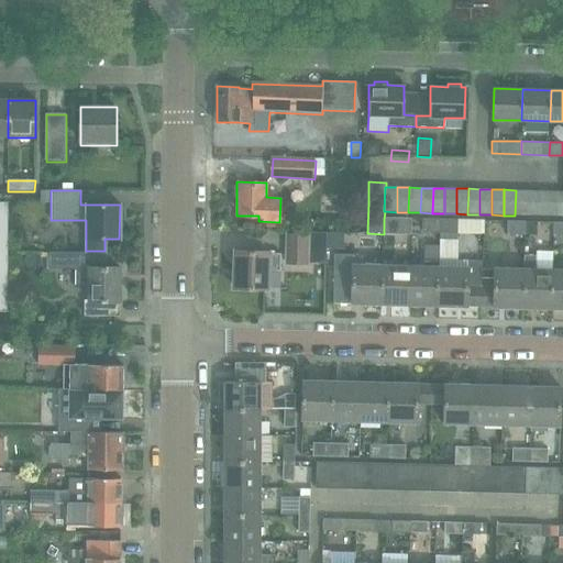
[(527,216),(527,190),(516,190),(515,216),(527,216)]
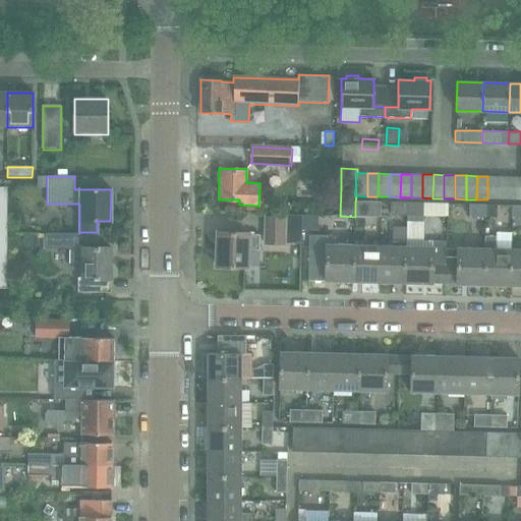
[(499,200),(499,176),(487,176),(487,199),(499,200)]
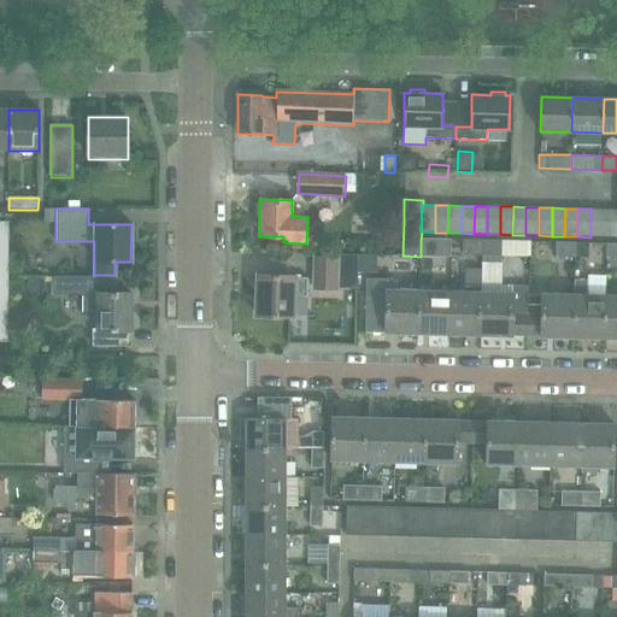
[(604,238),(604,209),(591,209),(591,238),(604,238)]
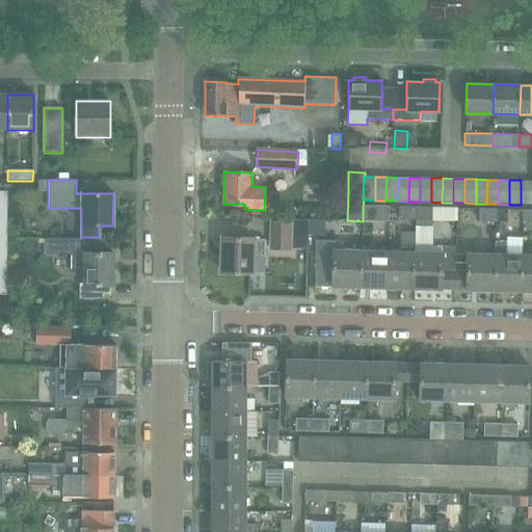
[(531,181),(531,182),(531,181),(521,180),(521,205),(531,205),(531,203),(531,181)]
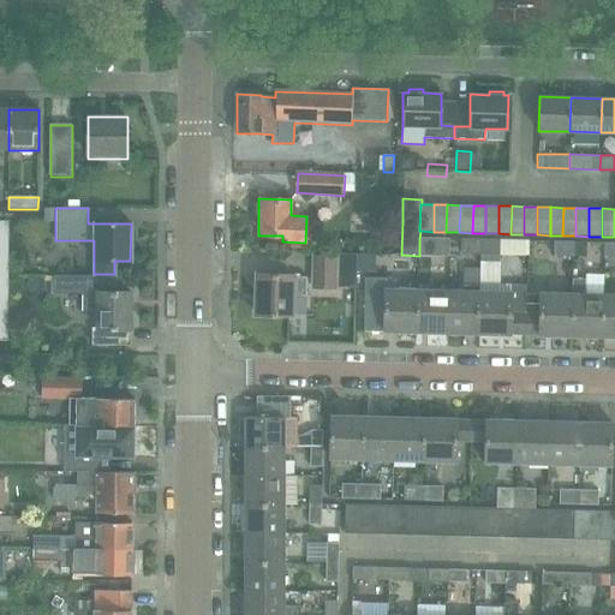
[(10,221),(0,221),(0,272),(10,273),(10,221)]
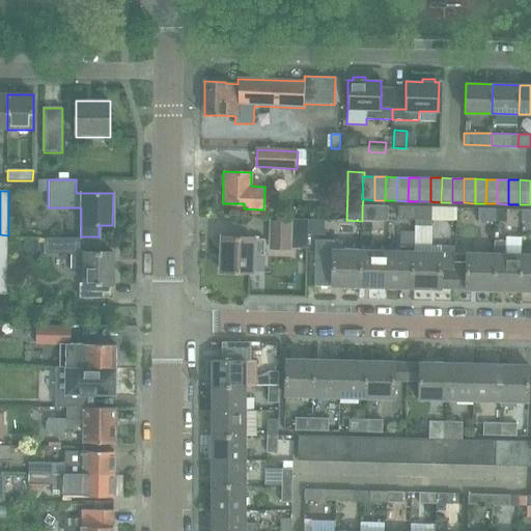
[(362,206),(362,221),(378,221),(378,206),(362,206)]
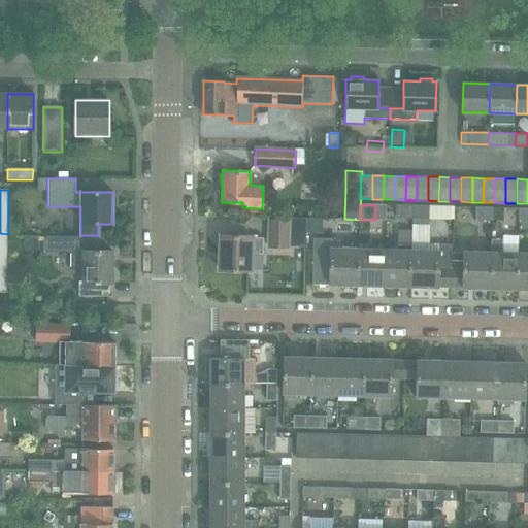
[(414,219),(414,206),(397,206),(397,219),(414,219)]
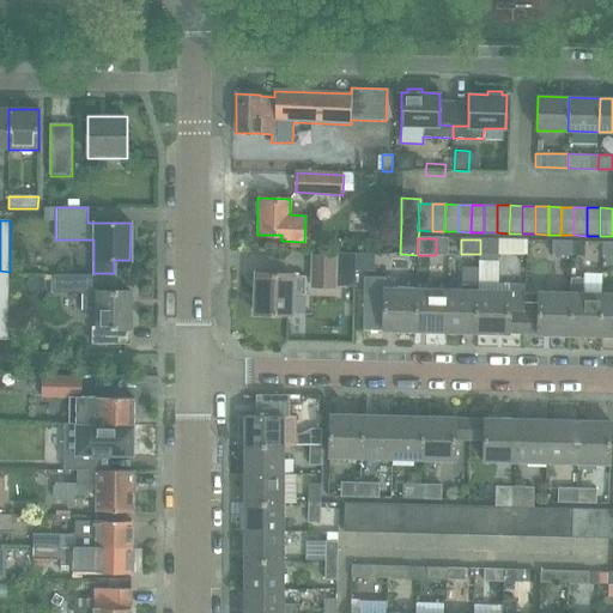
[(480,240),(480,254),(480,265),(498,265),(498,240),(480,240)]
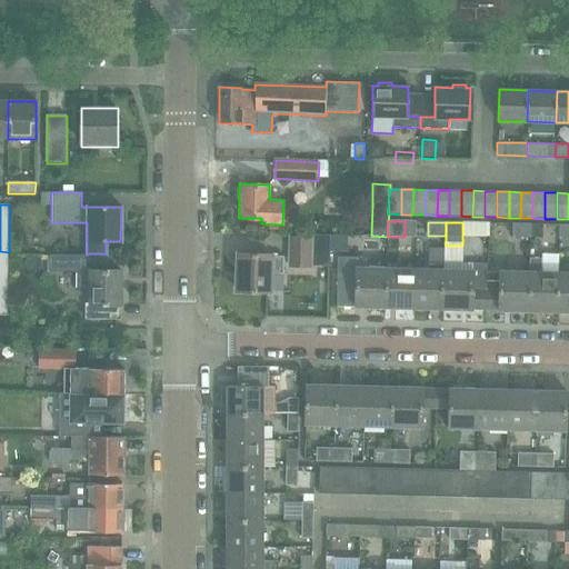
[(531,225),(512,223),(512,237),(531,238),(531,225)]
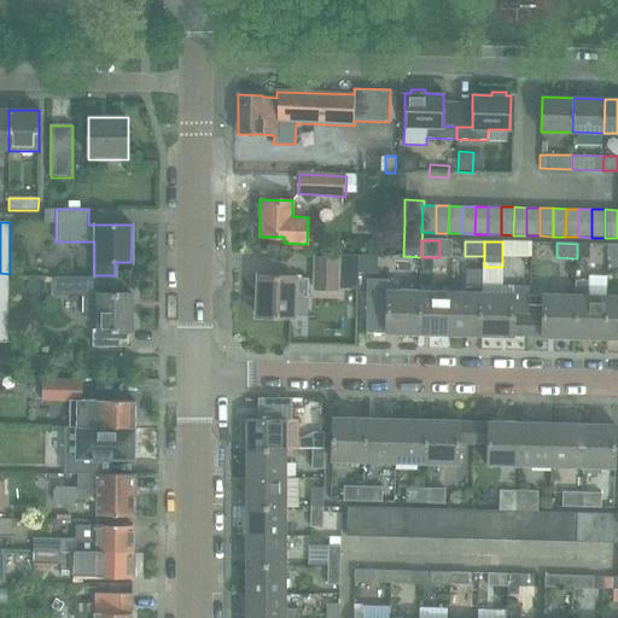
[(577,244),(577,258),(589,260),(590,245),(577,244)]
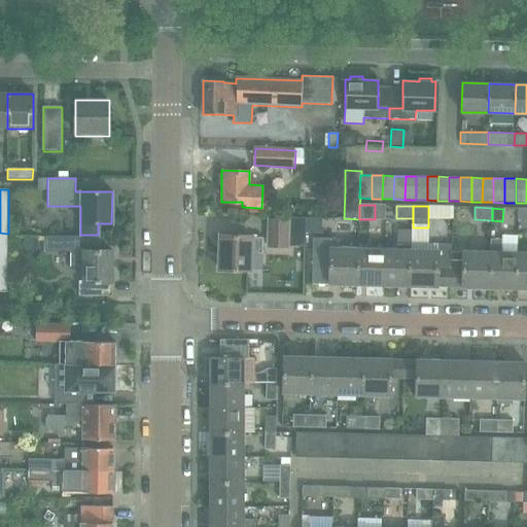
[(306,247),(306,221),(269,220),(268,246),(306,247)]
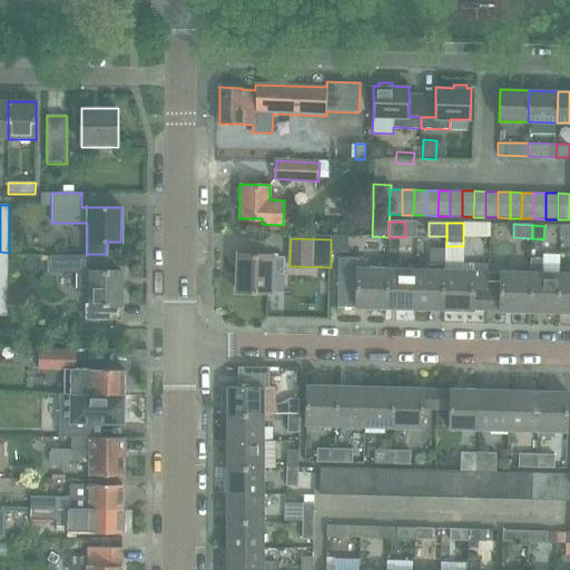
[(9,253),(0,252),(0,268),(9,268),(9,253)]
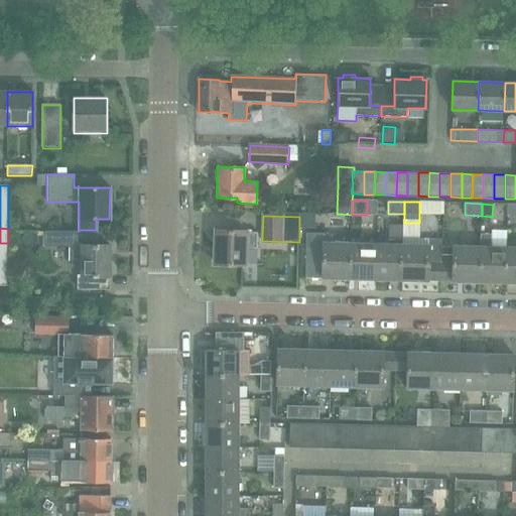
[(257,246),(257,231),(247,231),(247,230),(216,229),(215,263),(245,263),(245,246),(257,246)]
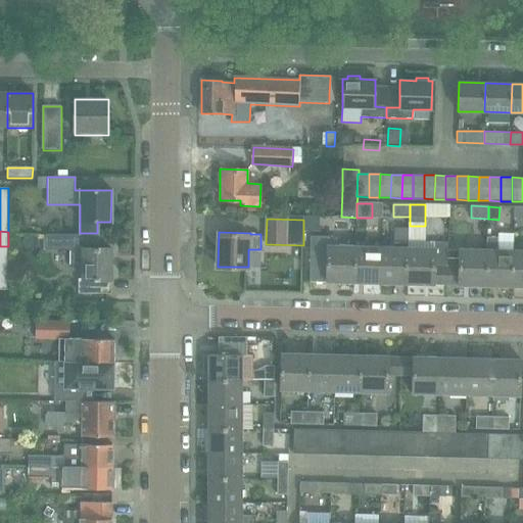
[(108,294),(108,280),(110,280),(110,248),(102,248),(102,234),(45,234),(45,249),(70,249),(70,264),(82,265),(82,279),(79,279),(79,293),(108,294)]
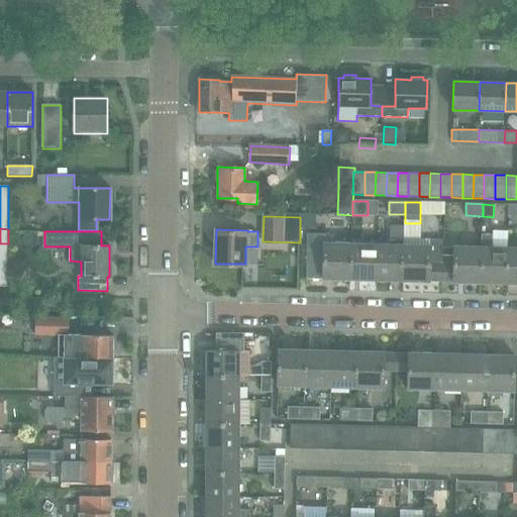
[(349,278),(350,243),(325,242),(325,233),(307,232),(305,276),(349,278)]
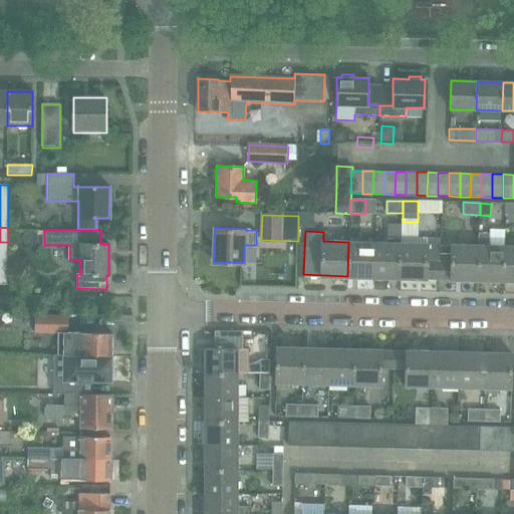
[(480,234),(479,247),(478,281),(504,282),(505,248),(490,248),(490,235),(480,234)]
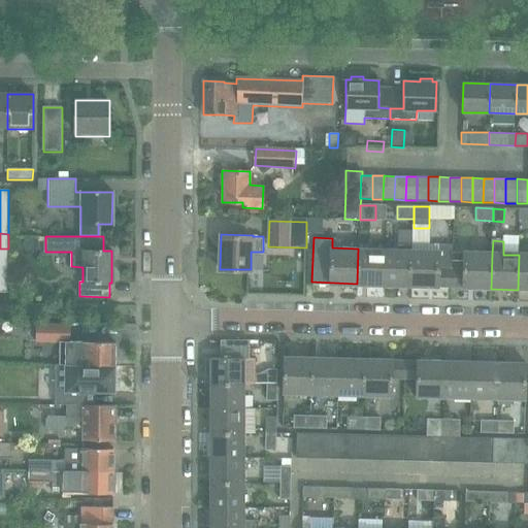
[(438,286),(451,286),(452,270),(452,261),(452,245),(440,245),(439,252),(413,251),(413,286),(438,287),(438,286)]
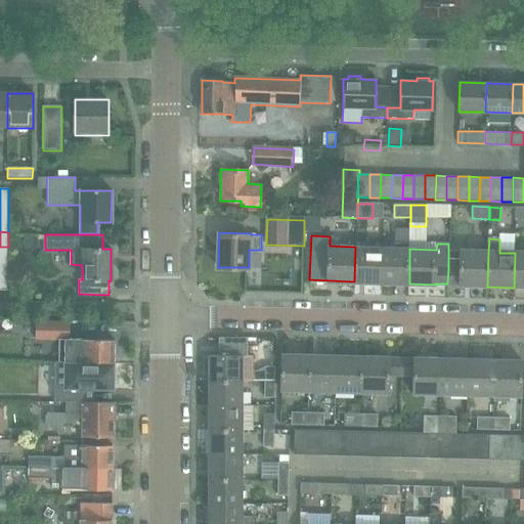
[(8,247),(0,247),(0,290),(8,291),(8,247)]
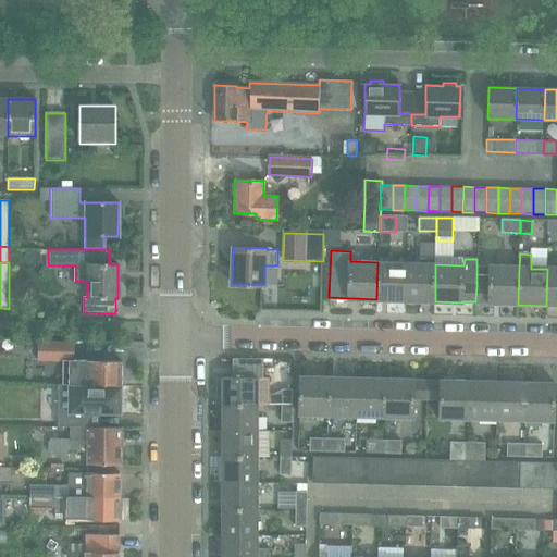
[(378,262),(376,299),(406,300),(407,263),(378,262)]
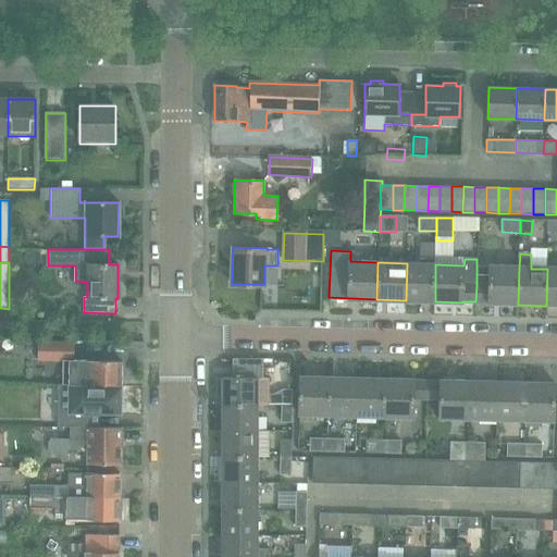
[(407,263),(406,300),(435,301),(435,264),(407,263)]
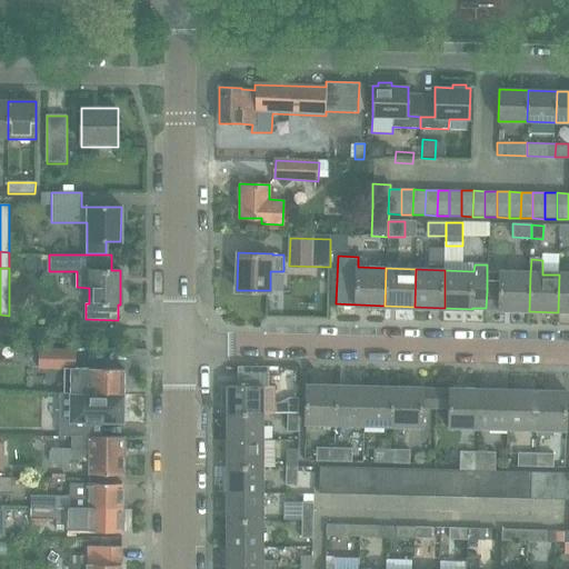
[(487,291),(486,308),(499,309),(499,310),(529,311),(530,273),(501,272),(500,281),(500,292),(487,291)]
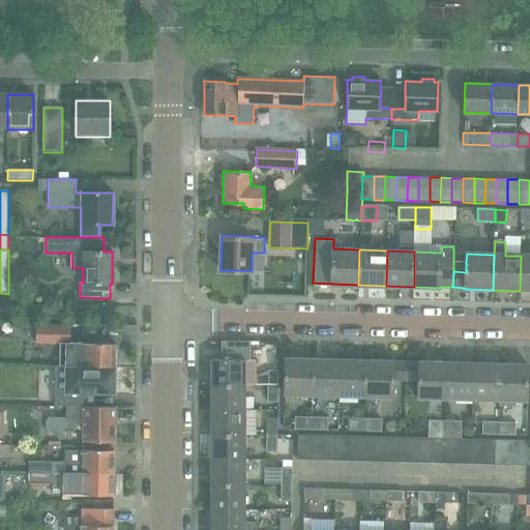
[(520,291),(529,291),(529,256),(521,256),(520,291)]
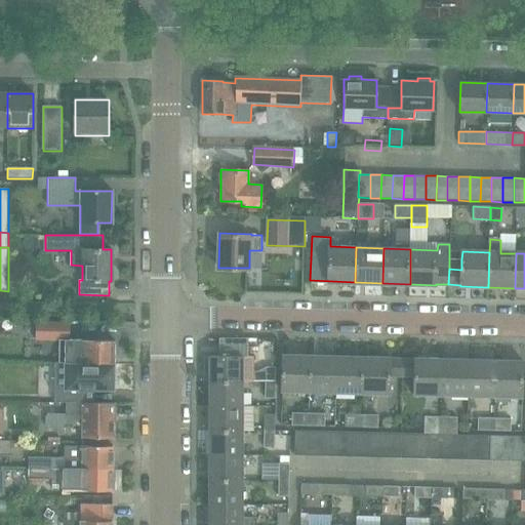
[(449,259),(449,269),(461,270),(461,259),(449,259)]
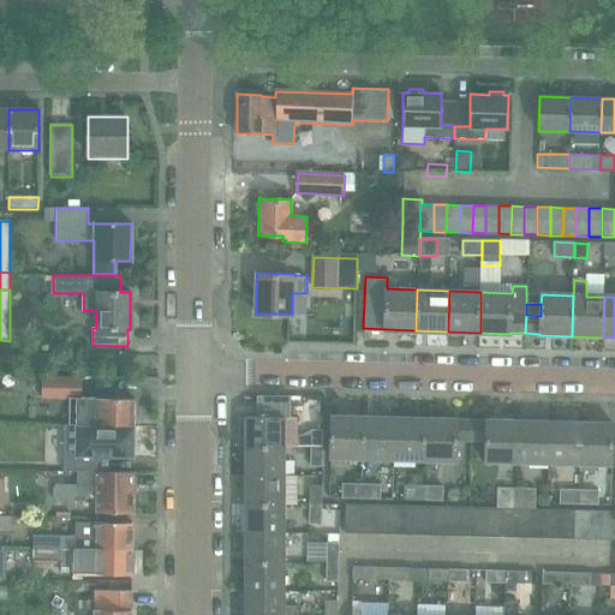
[(70,400),(70,427),(133,425),(133,399),(79,399),(81,380),(42,378),(41,399),(70,400)]
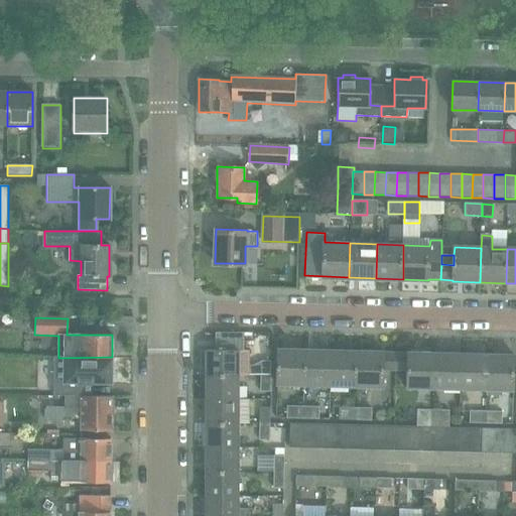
[(215,351),(206,351),(206,352),(201,352),(201,366),(206,366),(206,375),(238,375),(238,376),(249,376),(249,351),(243,351),(243,333),(215,333),(215,351)]
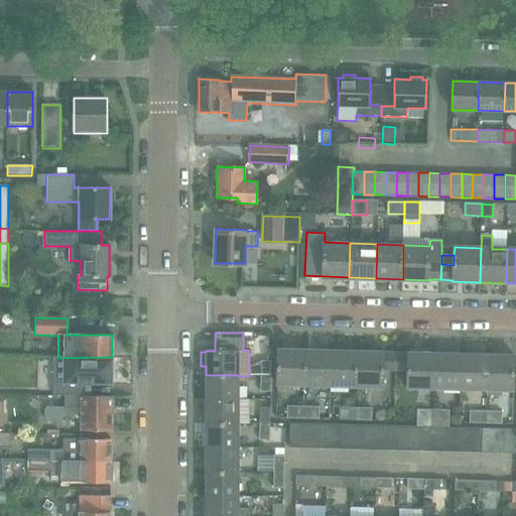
[(277,350),(277,369),(276,386),(303,387),(304,351),(277,350)]
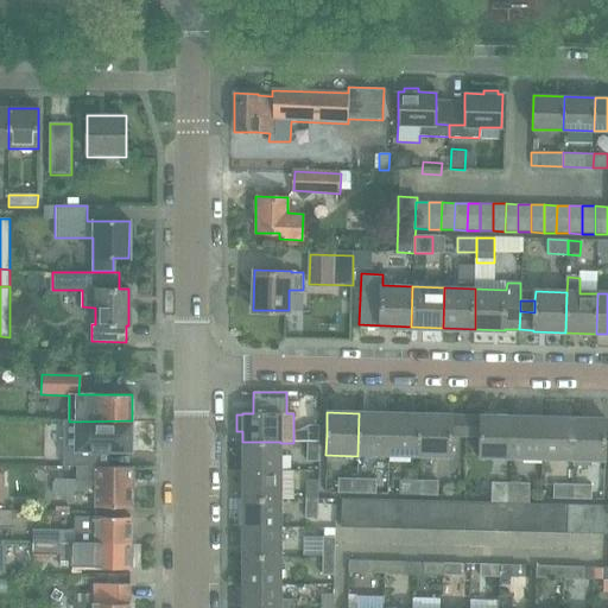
[(388,457),(390,415),(359,413),(358,456),(388,457)]
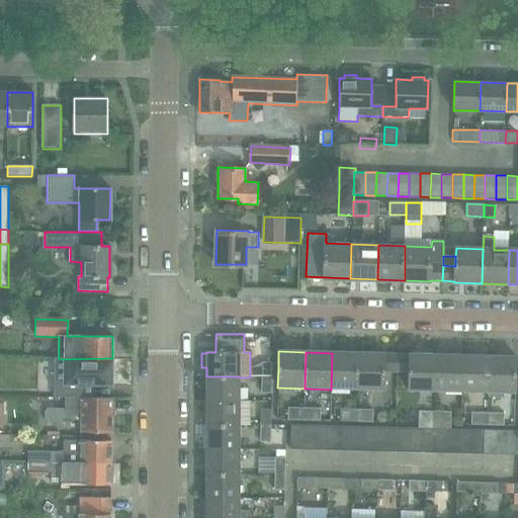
[(332,353),(331,390),(358,391),(359,354),(332,353)]
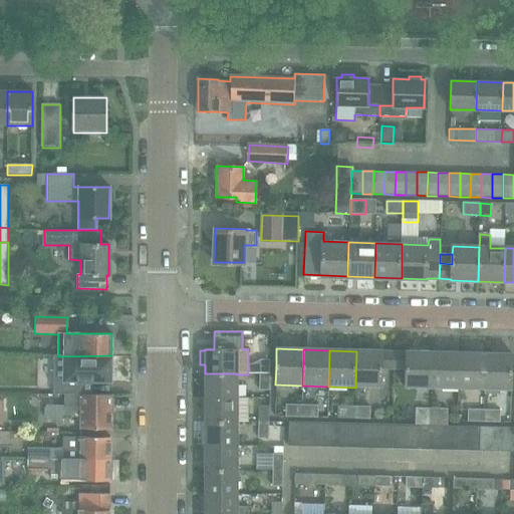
[(356,351),(355,388),(381,388),(382,369),(395,369),(396,353),(382,353),(382,352),(356,351)]
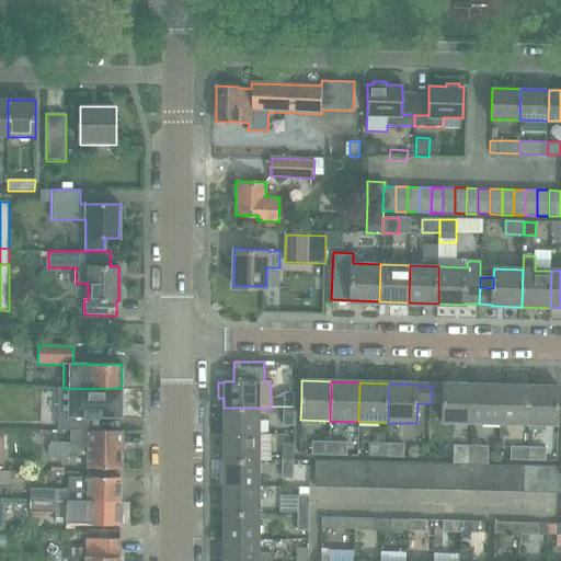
[(432,386),(431,403),(443,404),(442,424),(472,425),(473,385),(444,385),(444,386),(432,386)]
